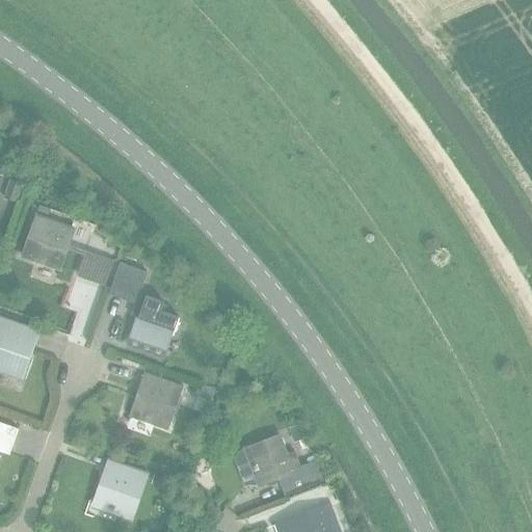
[(8,184),(4,197),(17,202),(21,188),(8,184)]
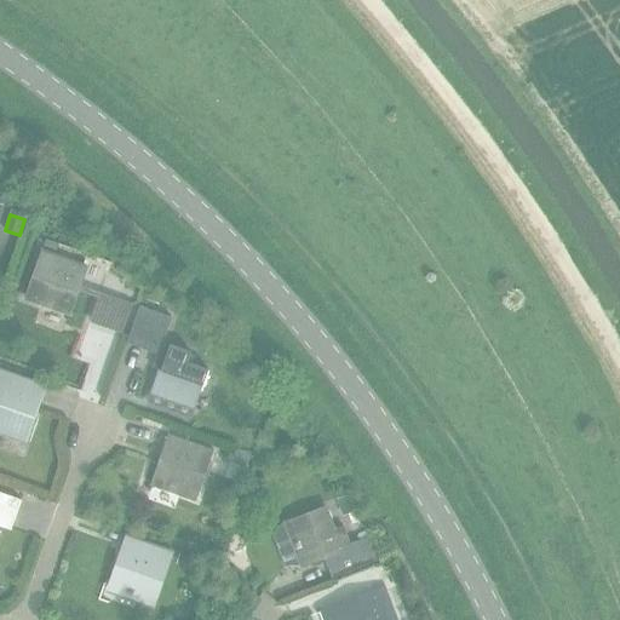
[(42,250),(26,297),(40,302),(40,304),(69,315),(78,292),(75,291),(84,265),(42,250)]
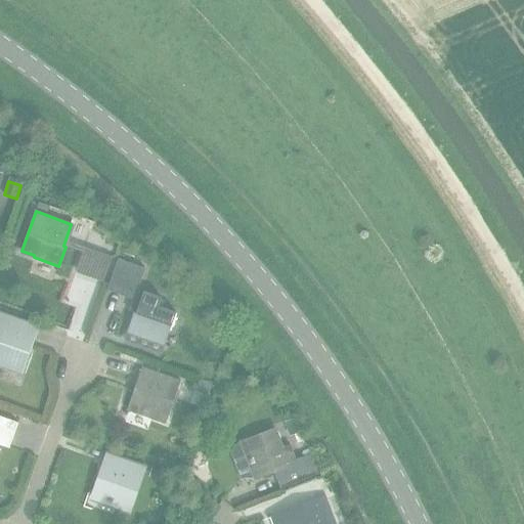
[(100,252),(91,277),(103,282),(112,257),(100,252)]
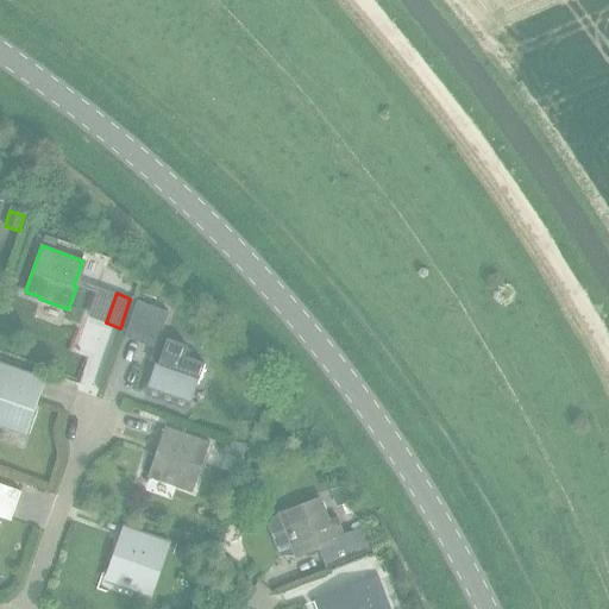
[(137,301),(126,331),(158,341),(169,312),(137,301)]
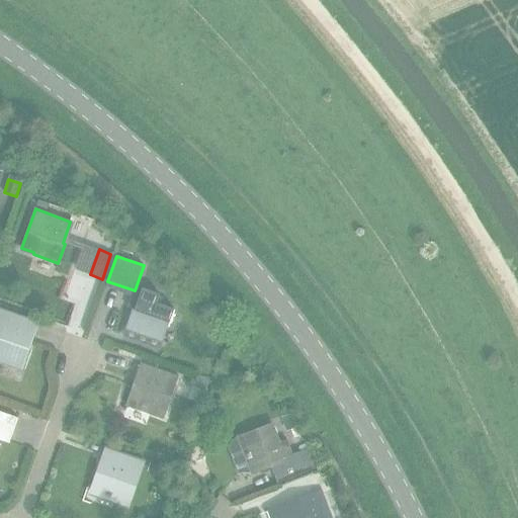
[(132,309),(124,328),(125,328),(126,326),(141,331),(145,333),(145,332),(150,334),(149,337),(150,337),(151,335),(163,339),(174,309),(157,303),(160,294),(142,287),(135,310),(132,309)]
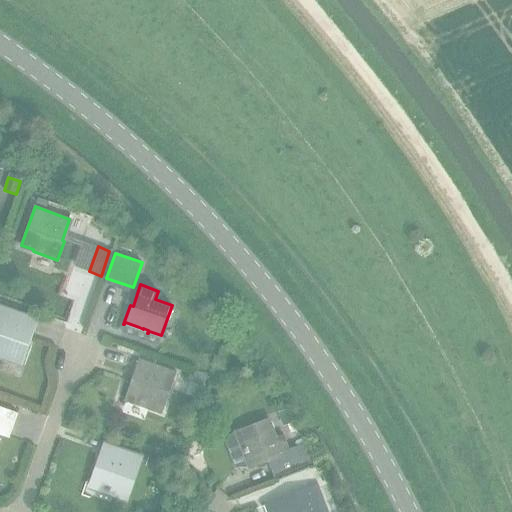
[(0,356),(20,364),(37,317),(0,303),(0,356)]
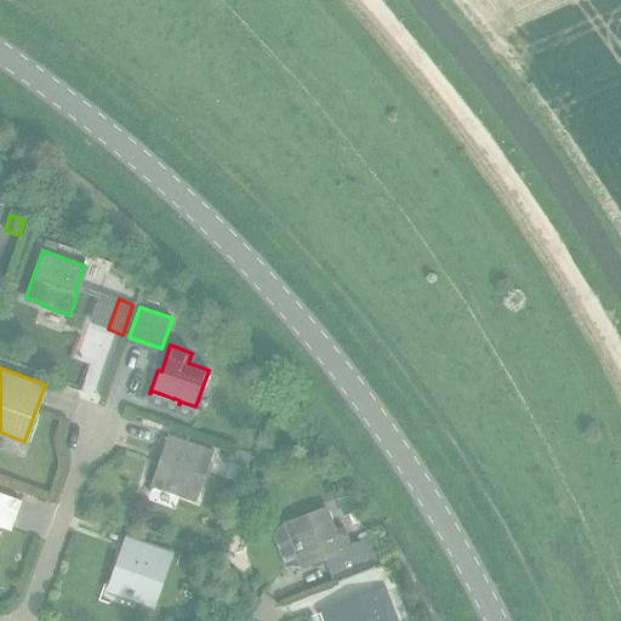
[(197,499),(215,450),(169,434),(151,485),(181,496),(182,494),(197,499)]
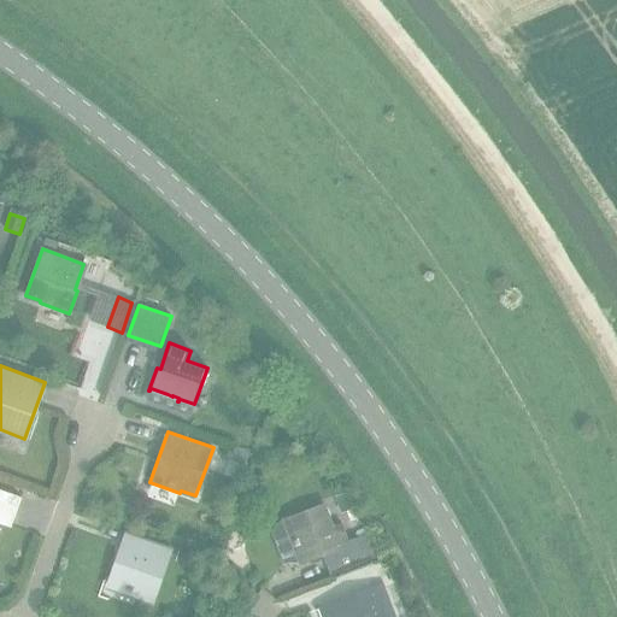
[(236,446),(230,460),(245,465),(250,451),(236,446)]
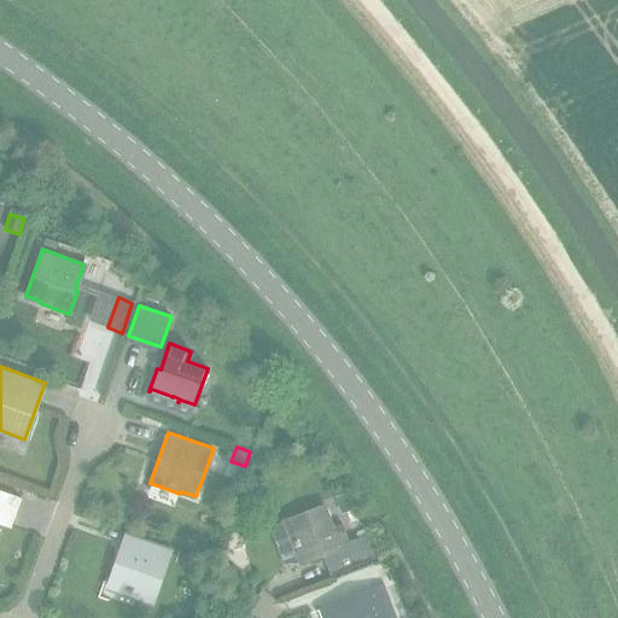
[(0,524),(11,528),(21,497),(0,490),(0,524)]
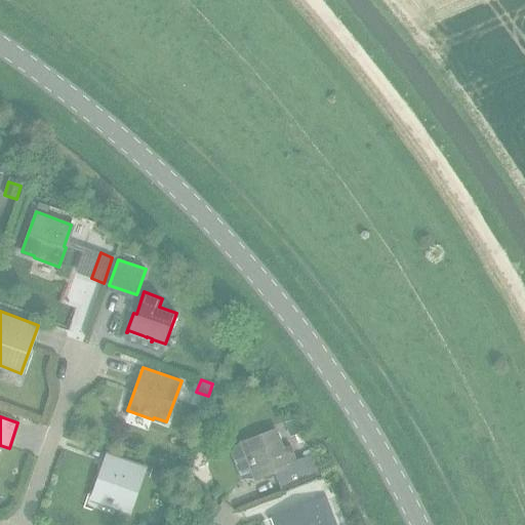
[(288,421),(284,422),(289,436),(295,434),(299,432),(294,418),(288,421)]
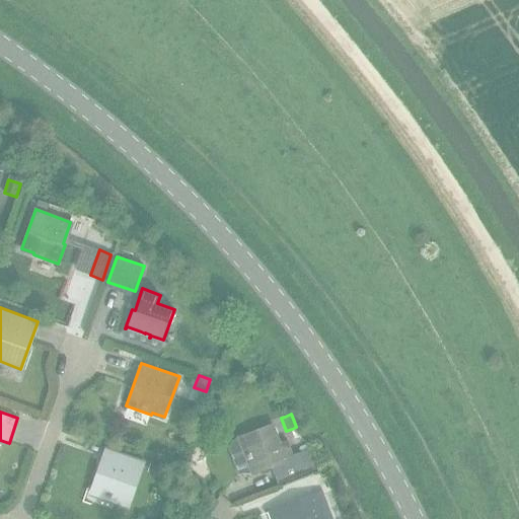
[(271,426),(240,436),(245,448),(243,449),(251,473),(271,467),(270,464),(292,456),(287,441),(278,445),(271,426)]
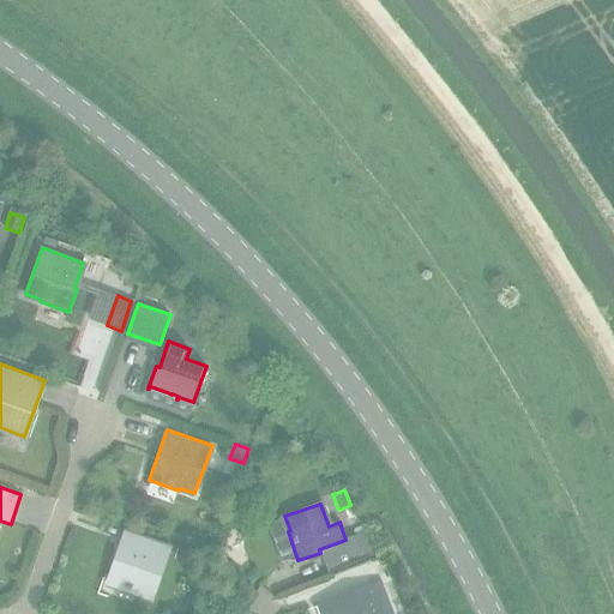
[(152,597),(170,545),(125,529),(107,583),(136,593),(137,591),(152,597)]
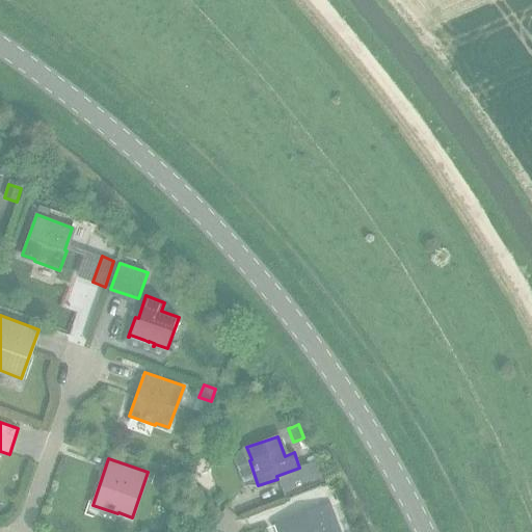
[(167,479),(154,474),(151,484),(163,488),(167,479)]
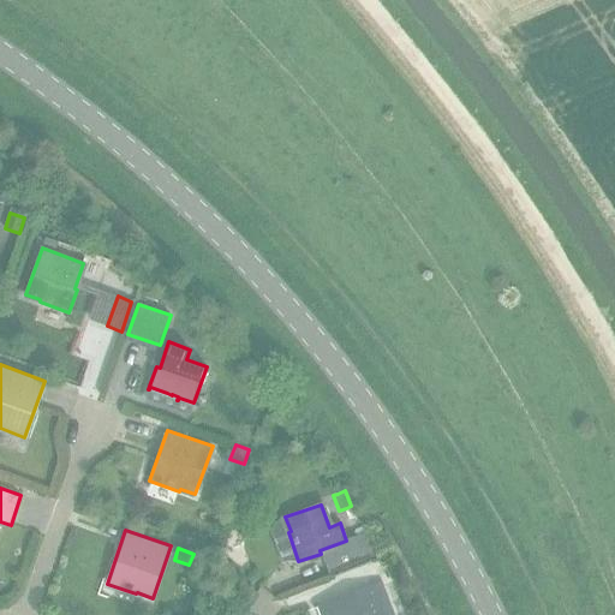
[(398,614),(387,584),(353,596),(352,592),(320,605),(322,614),(398,614)]
